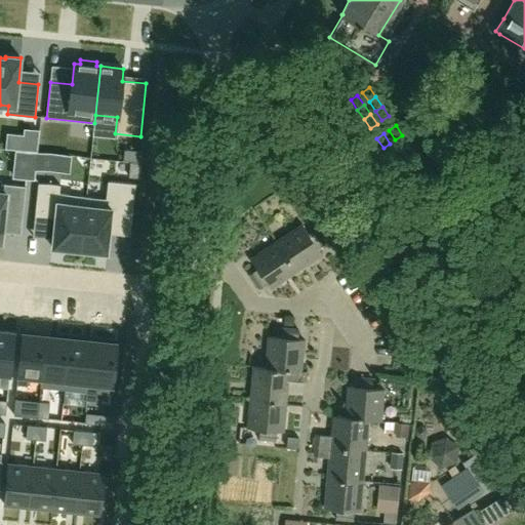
[(408,145),(402,135),(395,139),(402,150),(408,145)]
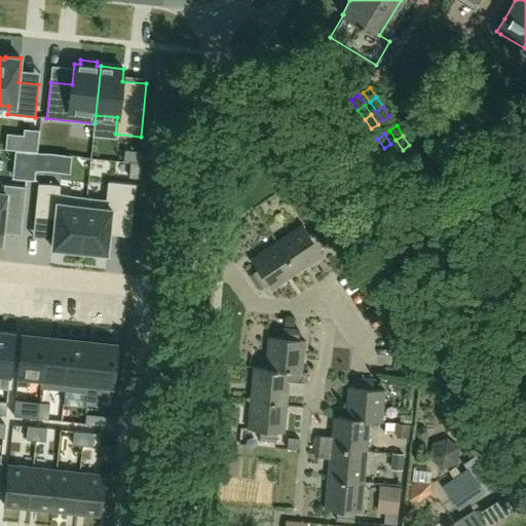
[(398,153),(390,144),(384,148),(390,157),(398,153)]
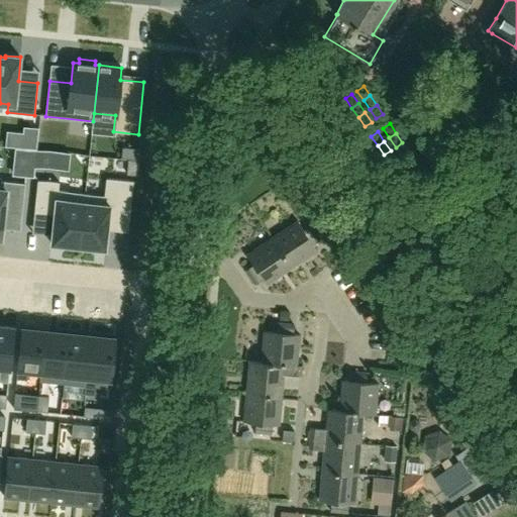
[(409,151),(402,142),(396,147),(402,157),(409,151)]
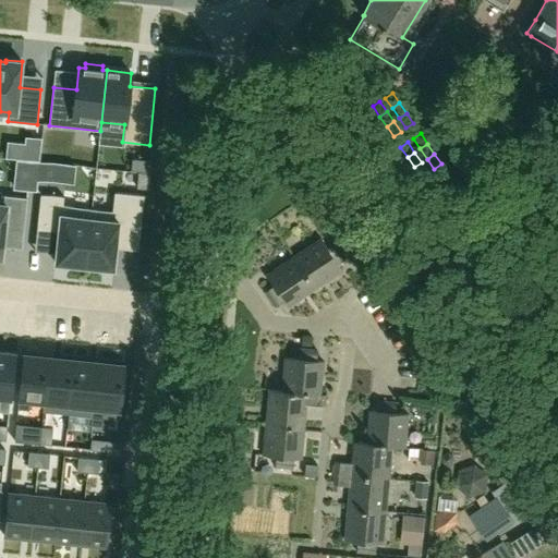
[(428,172),(422,162),(414,167),(421,178),(428,172)]
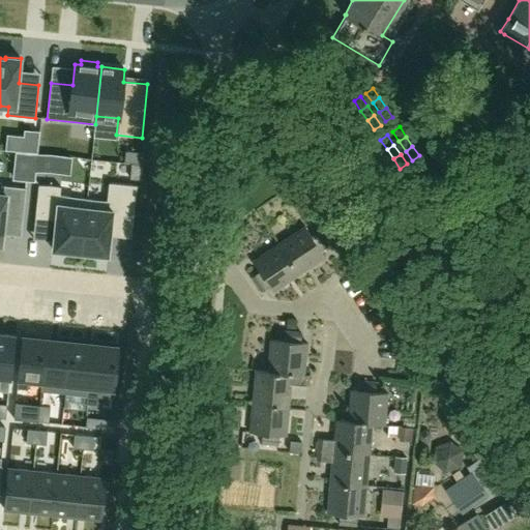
[(144,165),(131,164),(129,178),(142,179),(144,165)]
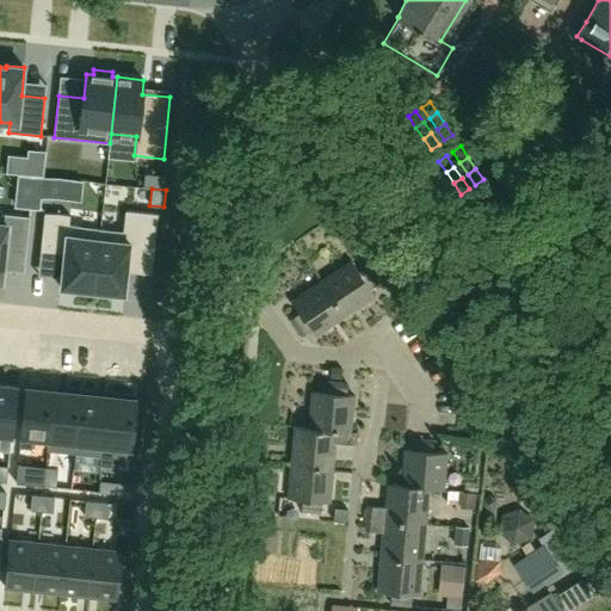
[(100,229),(94,290),(107,291),(107,292),(124,295),(128,269),(152,271),(158,213),(125,210),(123,232),(100,229)]
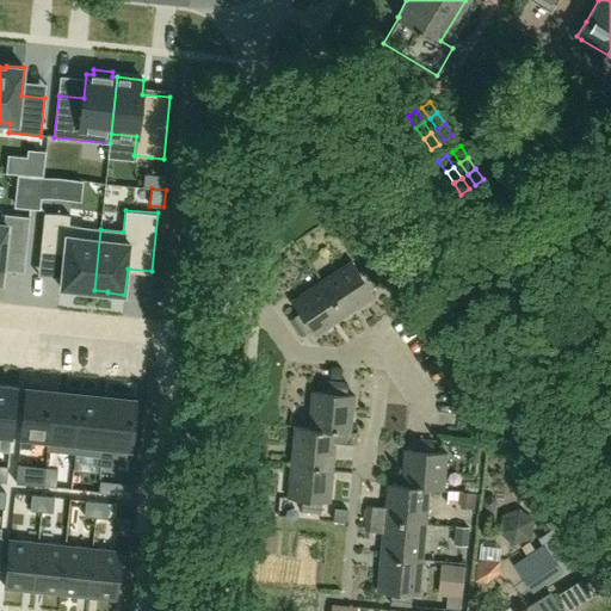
[(0,223),(0,281),(1,282),(5,250),(26,252),(30,216),(1,214),(0,224),(0,223)]
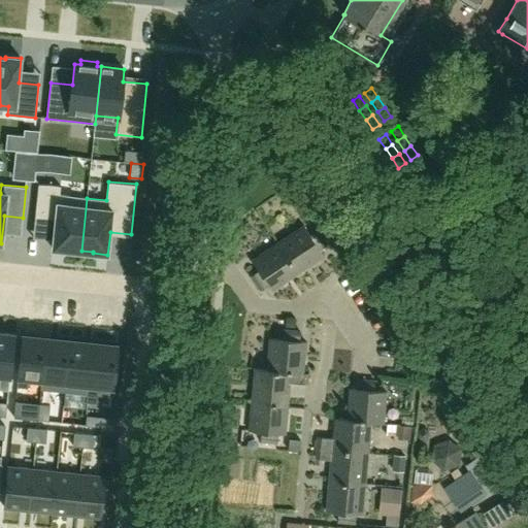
[(38,185),(34,224),(55,226),(53,249),(70,251),(70,249),(81,251),(87,198),(58,195),(59,187),(38,185)]
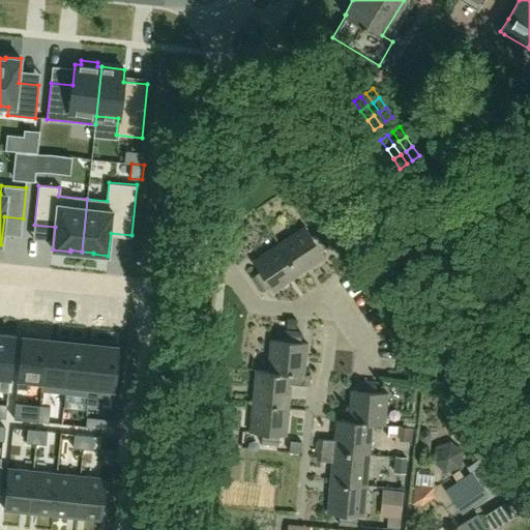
[(304,226),(277,243),(298,273),(324,256),(321,251),(328,245),(319,231),(312,236),(304,226)]
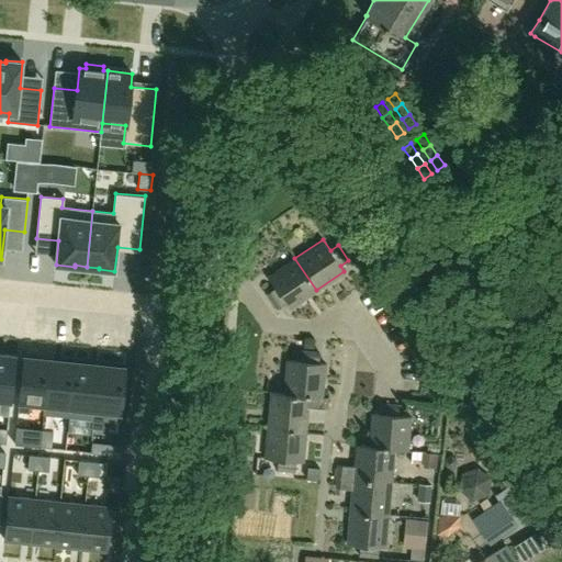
[(316,290),(294,258),(267,277),(274,288),(266,293),(277,310),(284,303),(289,308),(316,290)]
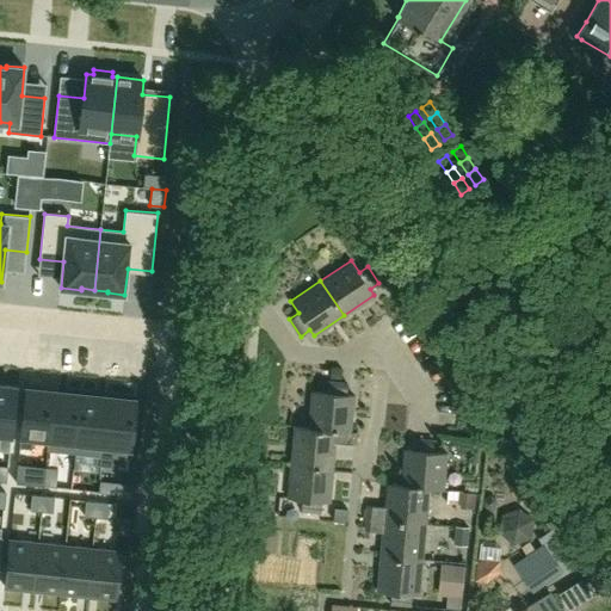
[(312,392),(308,427),(350,431),(353,395),(346,395),(347,384),(327,382),(326,393),(312,392)]
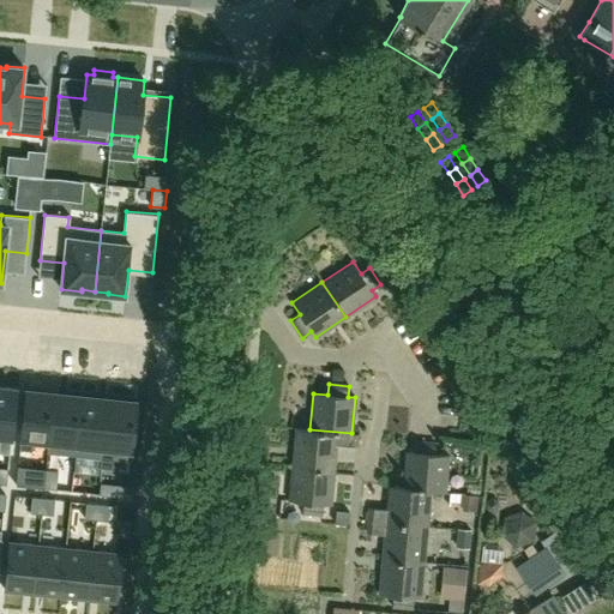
[(0,452),(10,455),(17,390),(0,387),(0,452)]
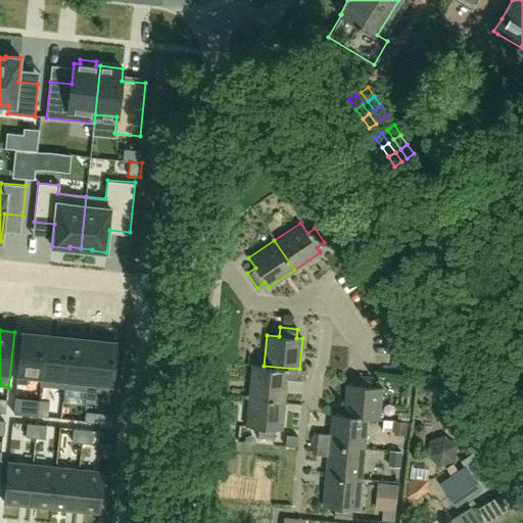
[(22,332),(17,383),(27,384),(28,379),(41,380),(40,385),(41,385),(46,335),(22,332)]
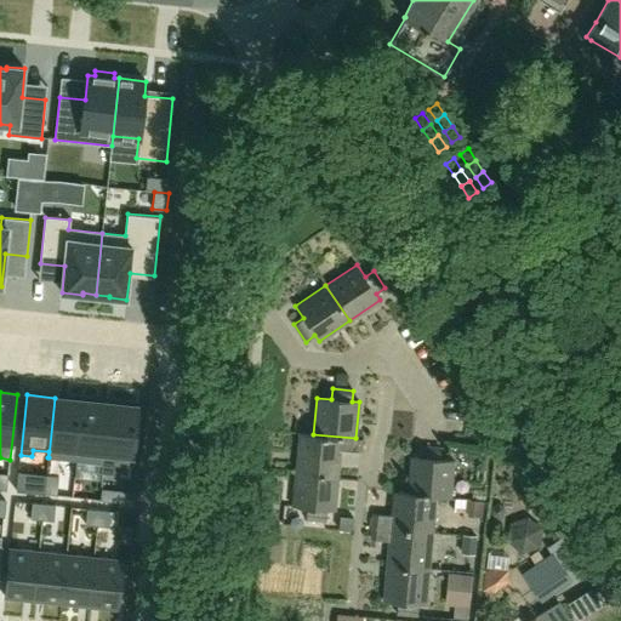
[(55,398),(49,457),(77,461),(83,400),(55,398)]
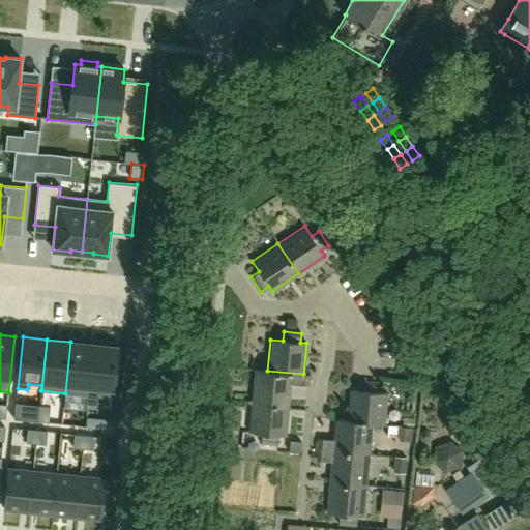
[(70,342),(65,393),(87,395),(87,404),(94,345),(70,342)]
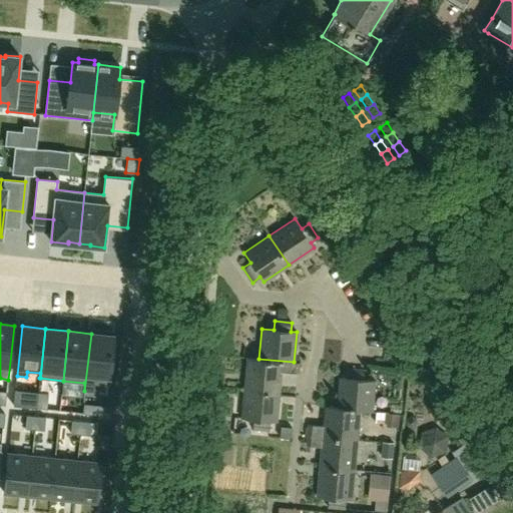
[(91,334),(84,391),(94,392),(94,384),(109,386),(114,336),(91,334)]
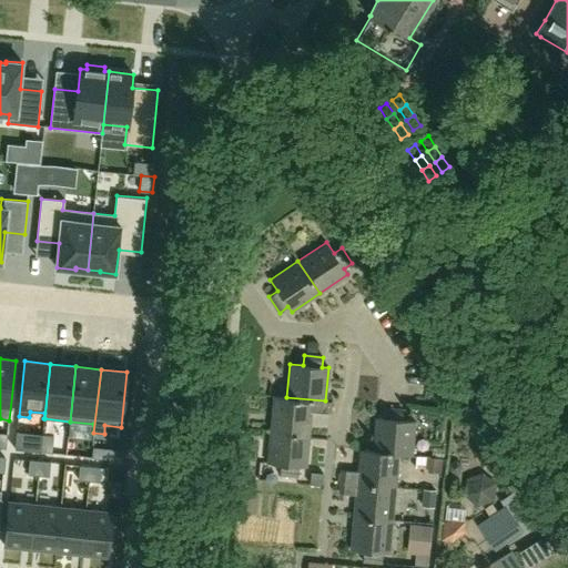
[(331,402),(325,401),(286,397),(273,396),(271,429),(308,433),(311,412),(330,414),(331,402)]
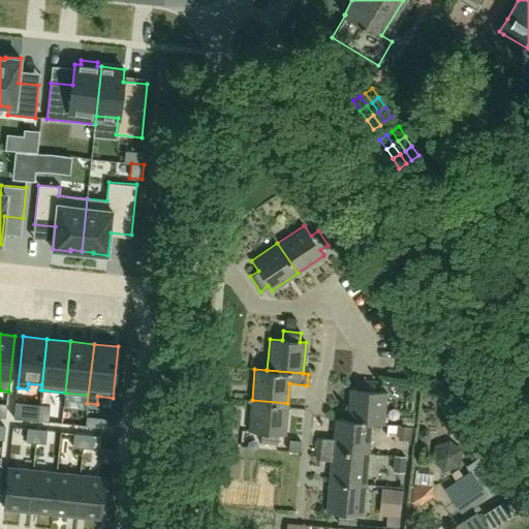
[(349,389),(347,419),(383,424),(386,393),(374,391),(375,381),(358,379),(356,390),(349,389)]
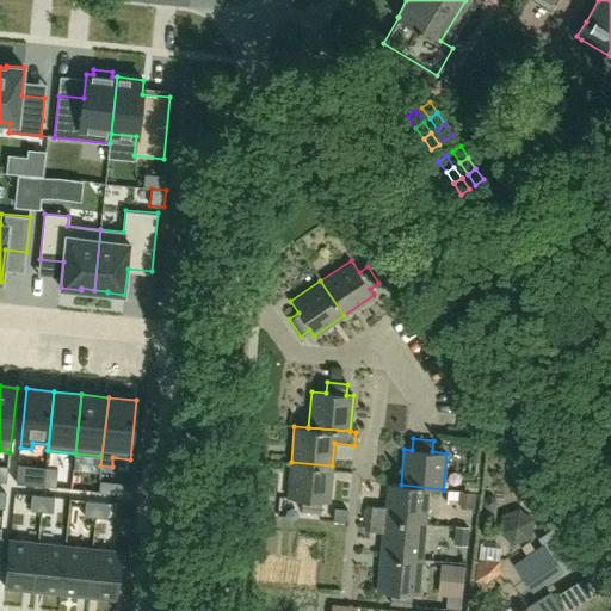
[(328,503),(332,466),(291,462),(288,499),(301,500),(301,511),(320,513),(321,501),(328,503)]
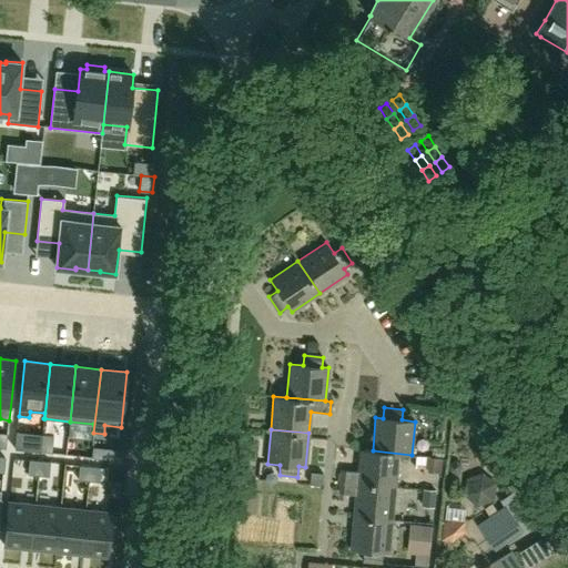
[(17,432),(14,449),(41,452),(42,437),(42,435),(17,432)]
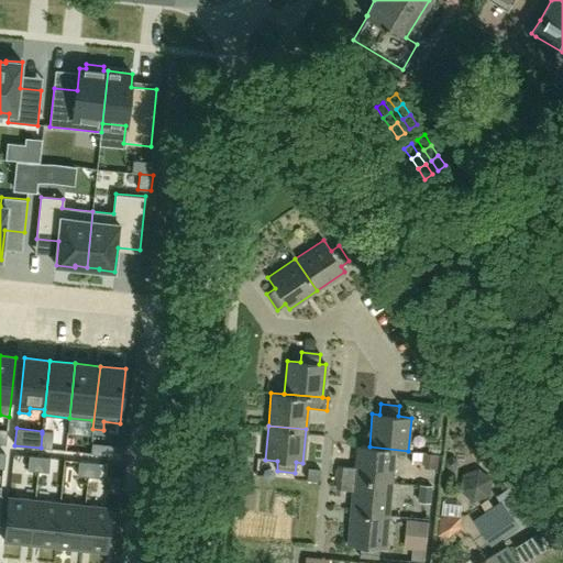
[(42,433),(41,448),(51,449),(53,434),(42,433)]
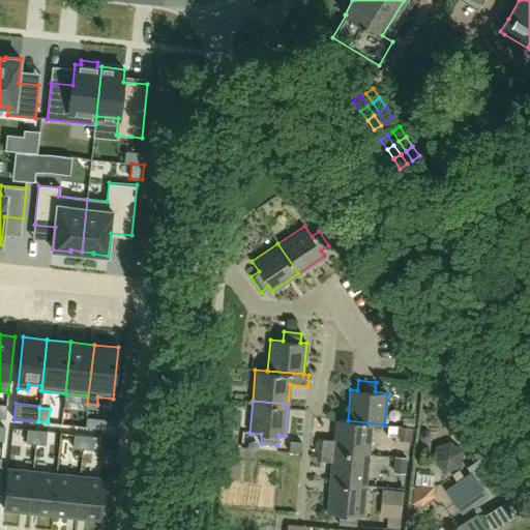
[(77,412),(76,425),(85,427),(87,413),(77,412)]
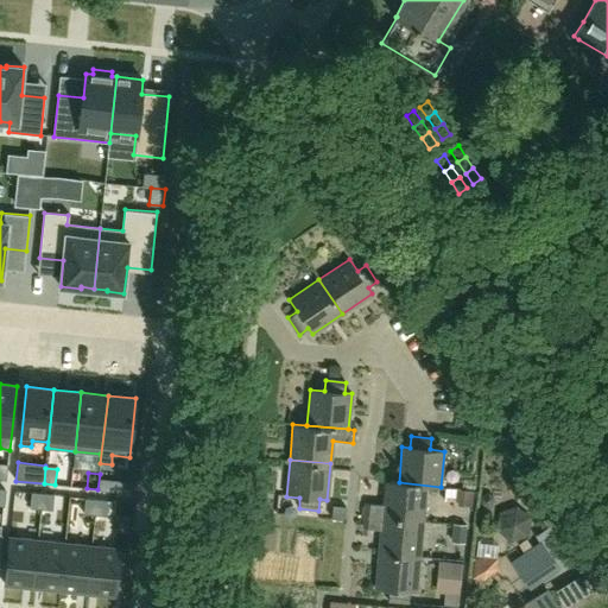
[(100,474),(97,489),(109,491),(111,475),(100,474)]
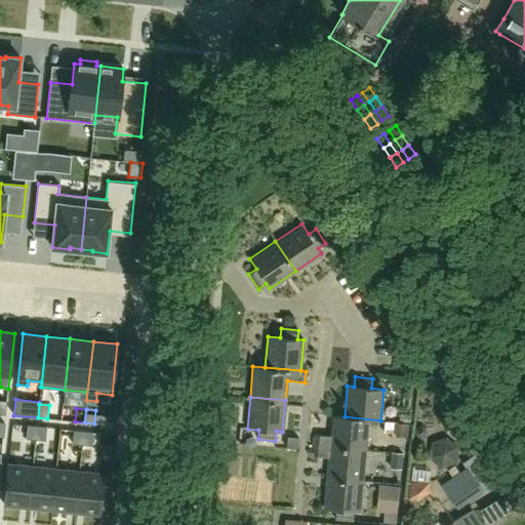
[(365,450),(367,428),(367,420),(380,421),(380,420),(345,416),(332,415),(330,437),(315,435),(314,446),(365,450)]
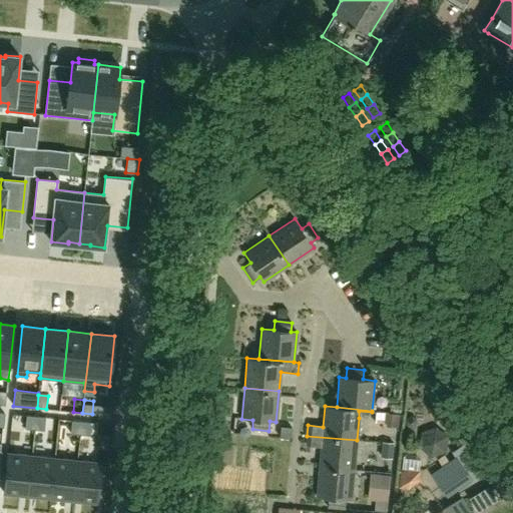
[(27,416),(25,429),(35,430),(36,417),(27,416)]
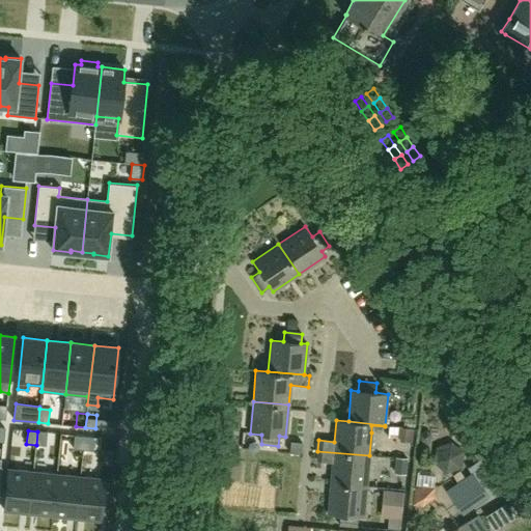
[(37,431),(36,445),(46,446),(48,432),(37,431)]
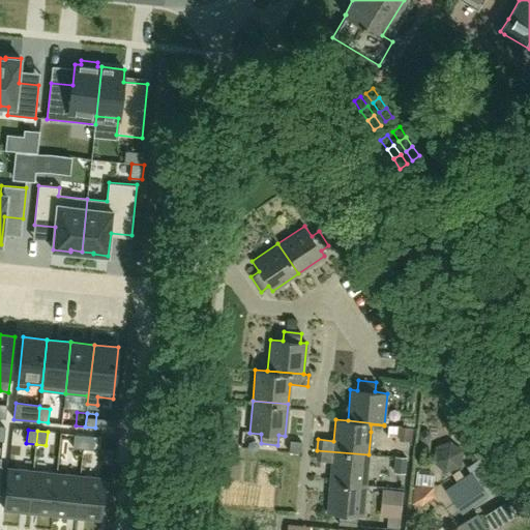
[(75,434),(74,447),(83,448),(85,435),(75,434)]
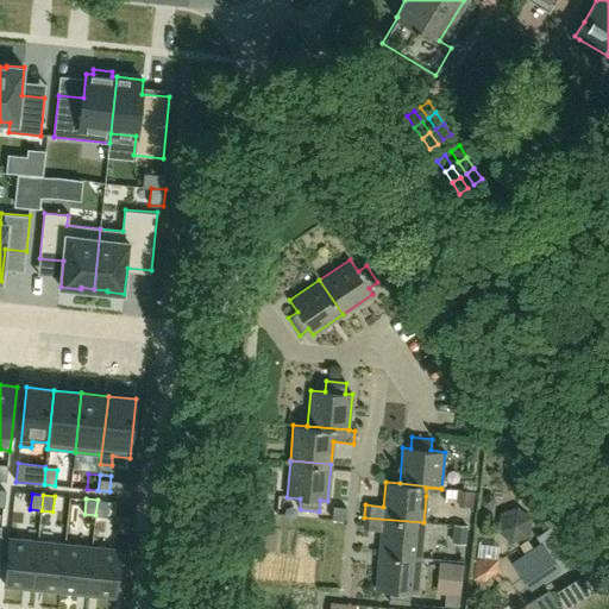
[(454,520),(479,527),(485,506),(460,498),(454,520)]
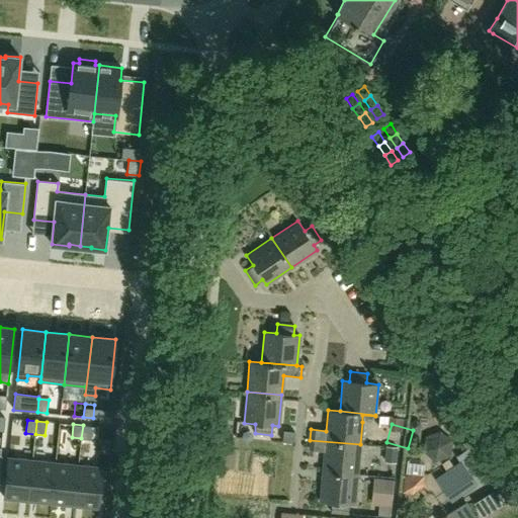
[(83,425),(81,438),(91,439),(92,426),(83,425)]
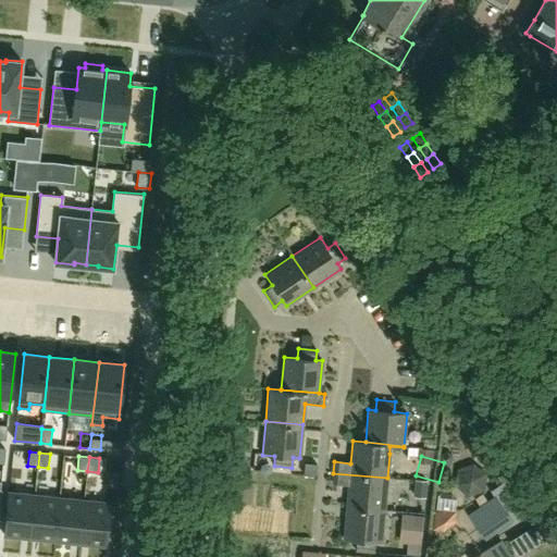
[(384,517),(387,478),(333,473),(332,484),(348,486),(346,514),(384,517)]
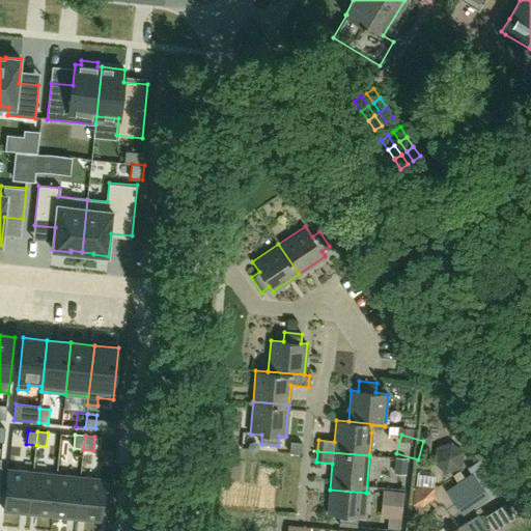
[(9,469),(4,510),(29,513),(33,471),(9,469)]
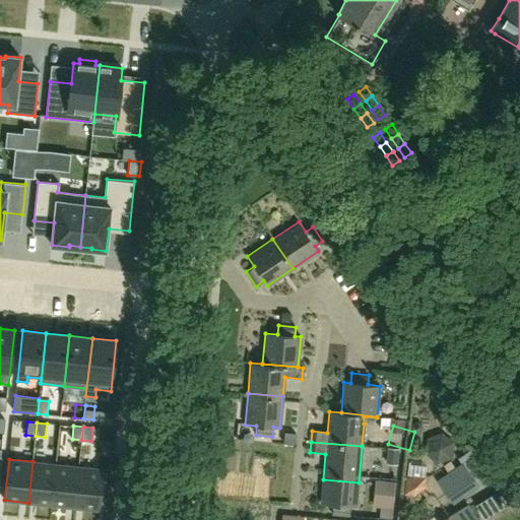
[(33,461),(28,503),(51,505),(56,464),(33,461)]
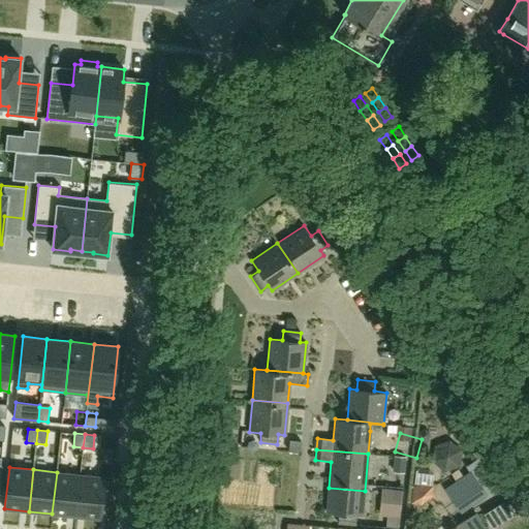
[(468,471),(445,489),(462,512),(486,495),(485,495),(494,488),(484,471),(473,477),(468,471)]
